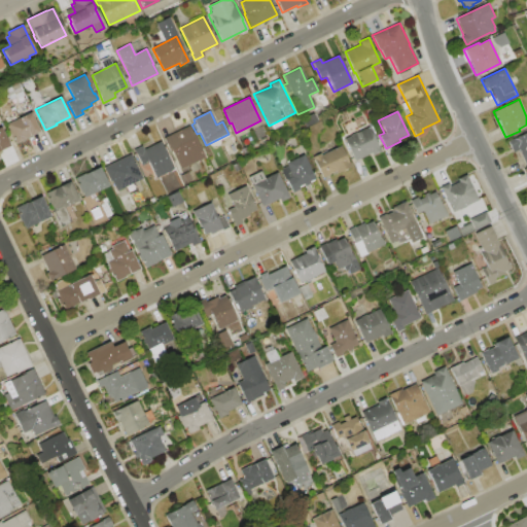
[(6,124),(30,112),(39,131),(26,138),(26,139),(16,144),(6,124)]
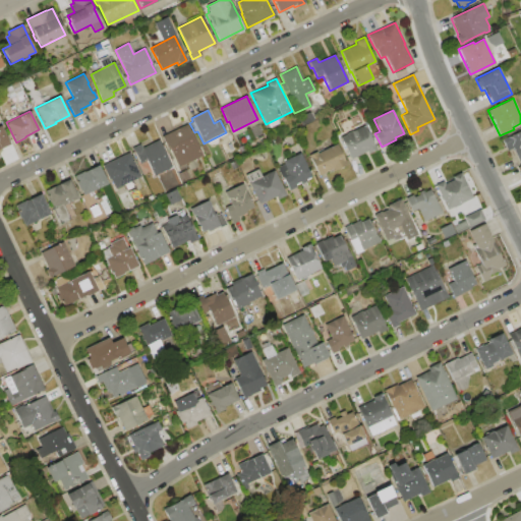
[(309,112),(313,121),(302,126),(298,117),(309,112)]
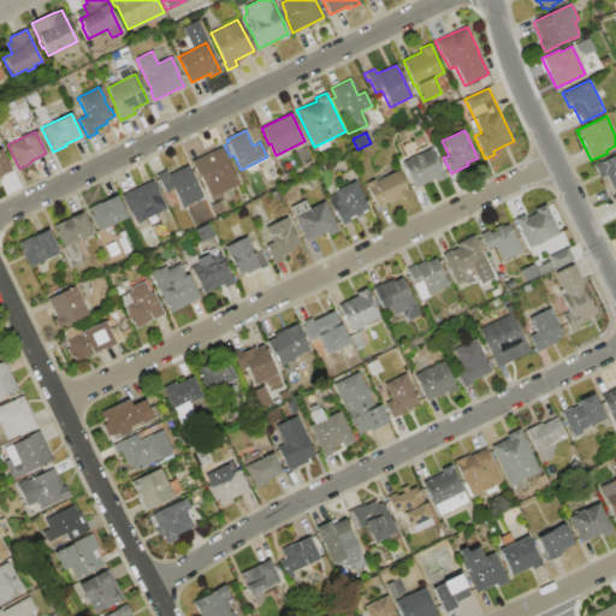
[(191,161),(221,147),(226,157),(225,157),(238,183),(209,196),(197,171),(196,172),(191,161)]
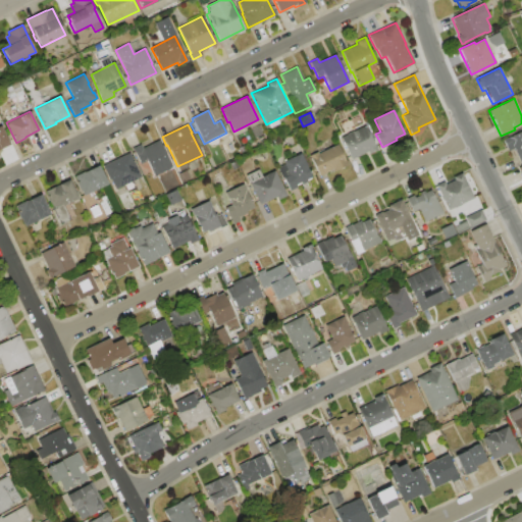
[(0,125),(9,144),(0,148),(0,125)]
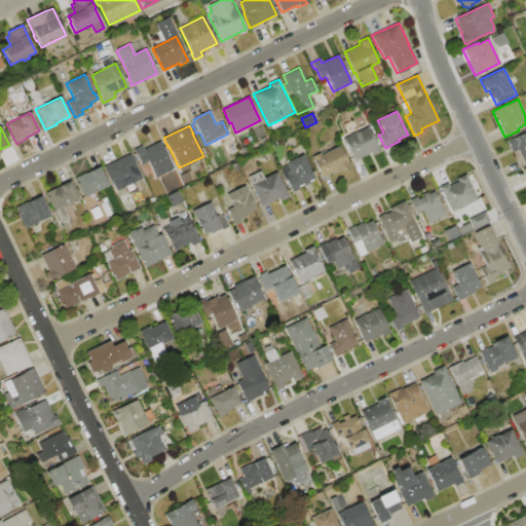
[(343,138),(369,126),(380,151),(372,155),(371,152),(353,160),(343,138)]
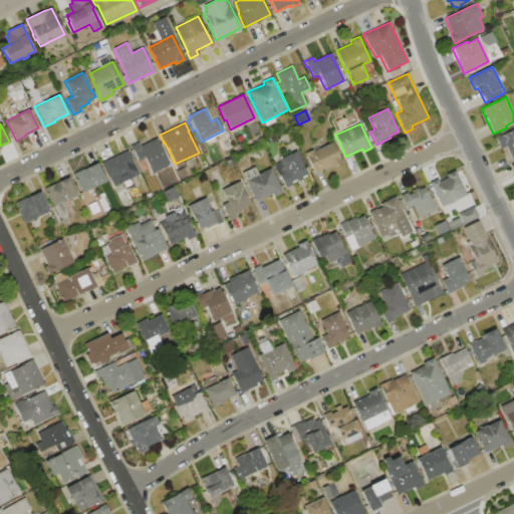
[(495,138),(513,129),(513,161),(512,162),(506,146),(500,149),(495,138)]
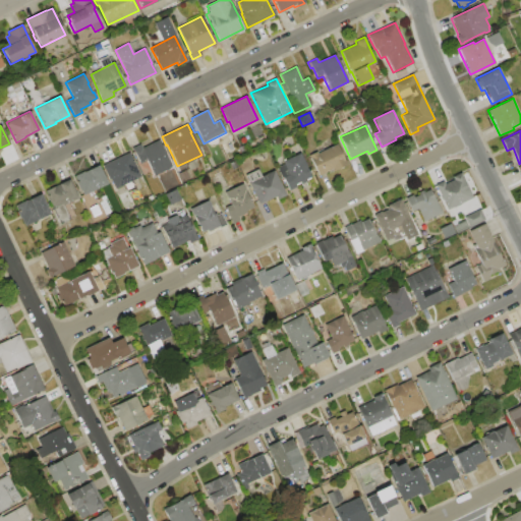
[(132,148),(140,145),(141,148),(158,140),(170,167),(153,175),(146,161),(139,164),(132,148)]
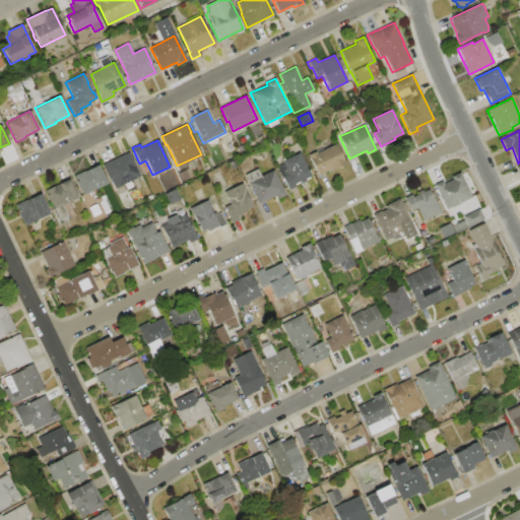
[(335,143),(346,164),(331,172),(330,169),(319,175),(308,154),(316,150),(317,152),(335,143)]
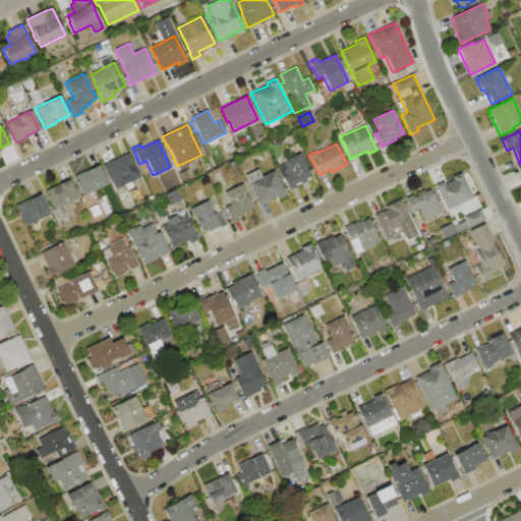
[(102,165),(128,153),(139,177),(114,189),(102,165)]
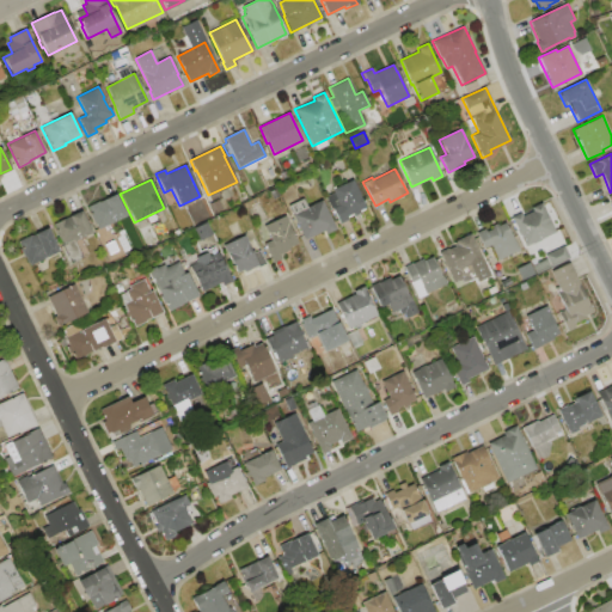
[(353,179),(360,196),(359,197),(365,208),(357,212),(359,214),(354,216),(353,213),(346,216),(347,220),(340,224),(332,208),(331,209),(325,197),(334,193),(331,190),(353,179)]
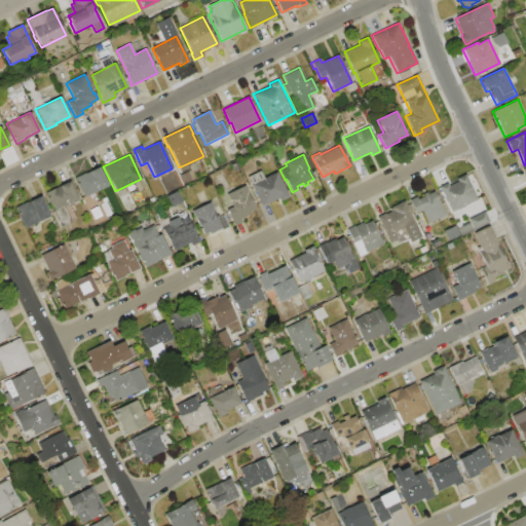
[(99,167),(108,186),(83,197),(77,184),(78,183),(75,178),(85,174),(85,175),(99,167)]
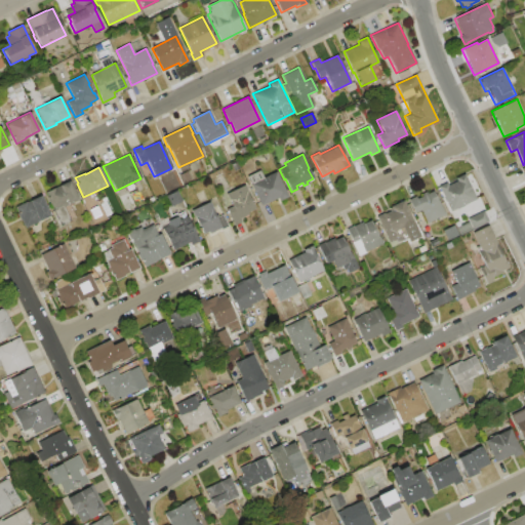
[(276,171),(287,196),(280,200),(279,198),(260,206),(250,184),(276,171)]
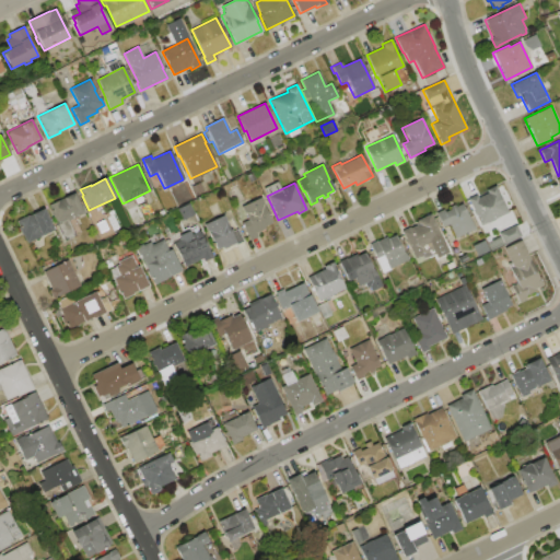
[(467,198),(477,194),(478,198),(488,194),(486,189),(494,186),(508,212),(496,218),(496,219),(487,223),(486,222),(480,225),(467,198)]
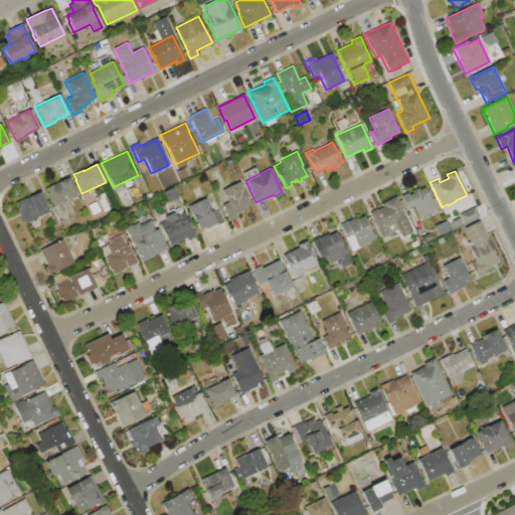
[(45,188),(67,177),(77,196),(63,202),(62,201),(53,206),(51,201),(50,202),(46,194),(47,193),(45,188)]
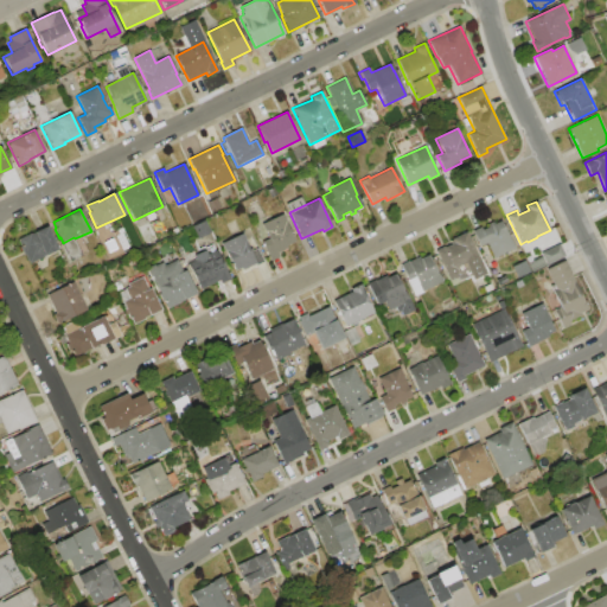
[(281,213),(294,241),(286,244),(287,248),(278,253),(280,257),(272,261),(262,241),(268,238),(261,223),(281,213)]
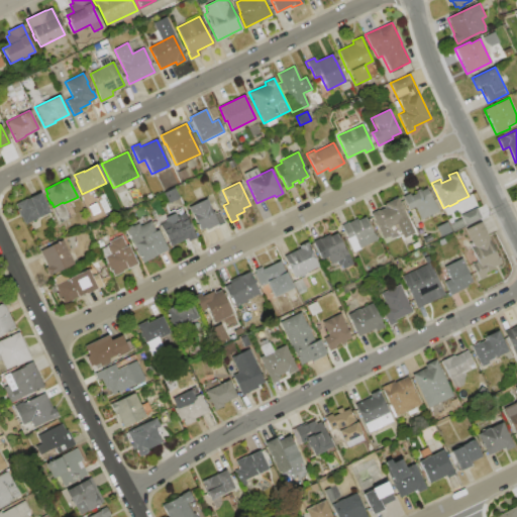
[(163,193),(174,187),(179,197),(168,203),(163,193)]
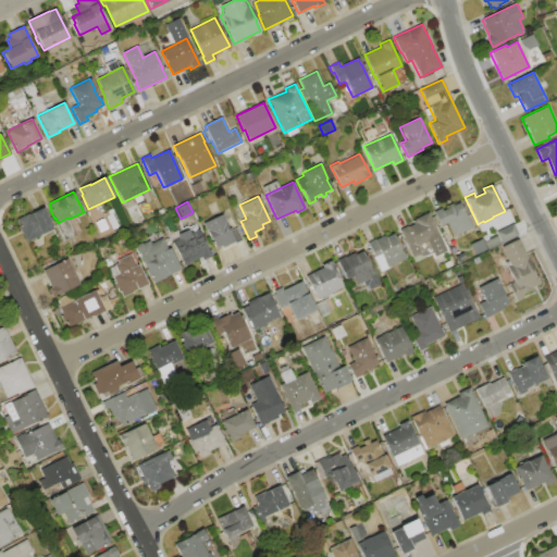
[(434,211),(441,208),(443,210),(448,208),(447,206),(452,203),(453,206),(459,202),(463,212),(465,211),(472,226),(453,236),(446,223),(441,225),(434,211)]
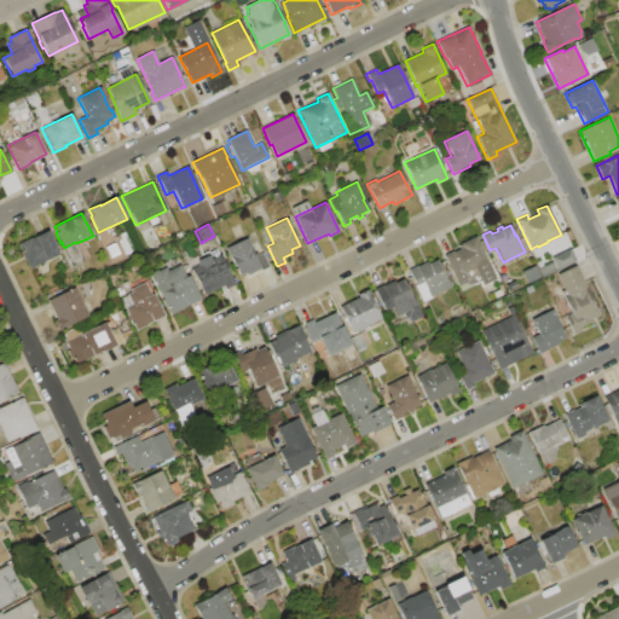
[(47,231),(58,254),(30,268),(25,259),(23,260),(19,252),(23,250),(19,244),(47,231)]
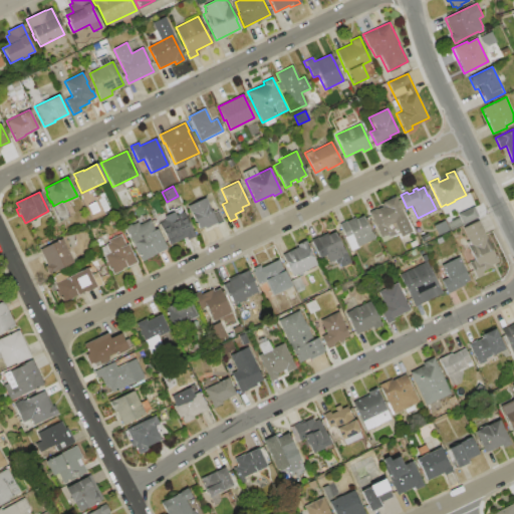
[(368,212),(375,208),(376,209),(381,207),(380,204),(383,203),(382,202),(395,196),(405,217),(386,227),(389,234),(380,238),(368,212)]
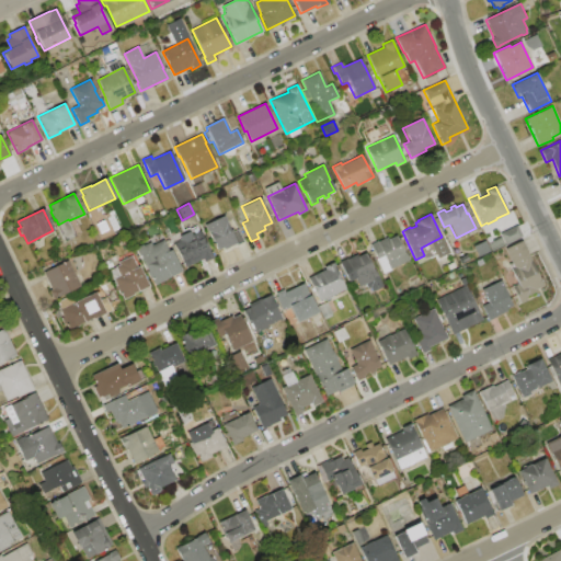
[(224,215),(229,227),(230,226),(233,231),(238,229),(243,242),(237,245),(236,243),(224,249),(222,248),(217,250),(208,232),(207,232),(204,225),(224,215)]
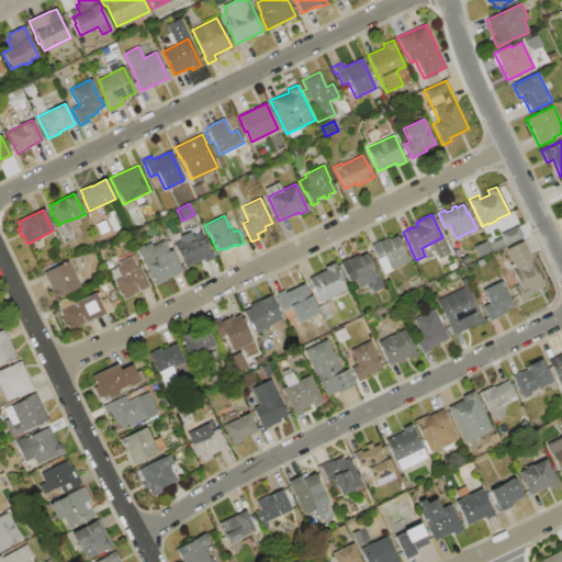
[(517,225),(523,237),(517,240),(512,240),(506,245),(501,233),(517,225)]
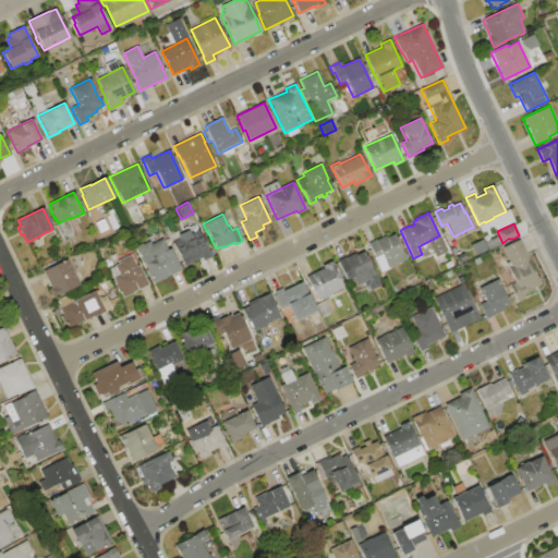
[(184,266),(172,243),(180,239),(178,235),(189,229),(191,233),(197,229),(211,257),(203,262),(201,257),(184,266)]
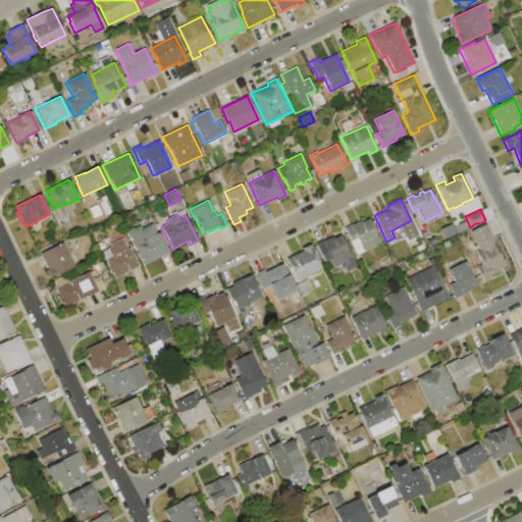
[(368,219),(370,224),(371,223),(380,242),(363,250),(357,238),(351,241),(345,227),(351,224),(352,224),(360,220),(361,222),(368,219)]
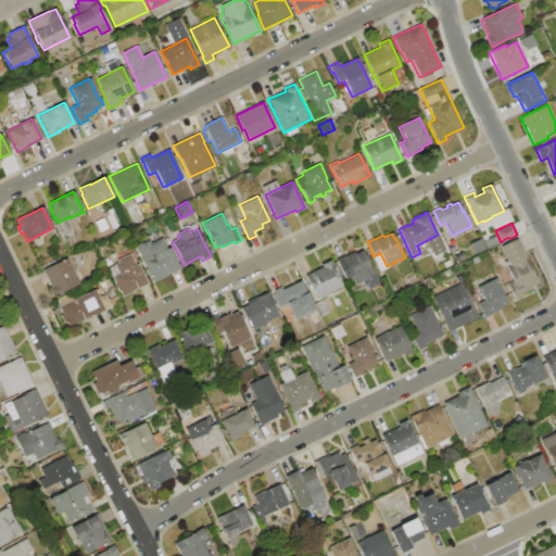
[(487,249),(481,237),(485,235),(487,237),(487,236),(488,239),(496,235),(500,242),(487,249)]
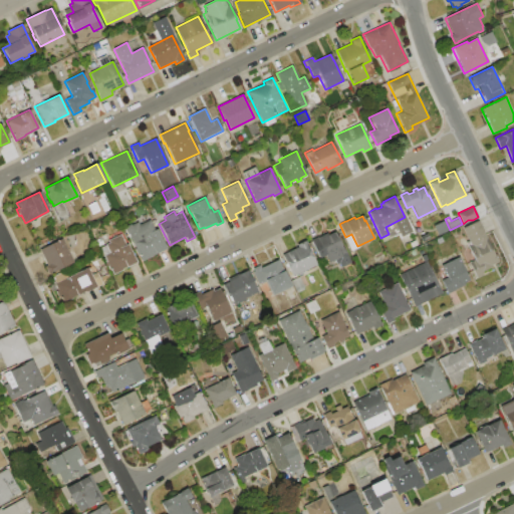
[(150,220),(155,230),(156,229),(166,249),(152,255),(153,256),(142,261),(133,242),(131,243),(126,234),(123,227),(132,223),(133,224),(139,221),(140,224),(150,220)]
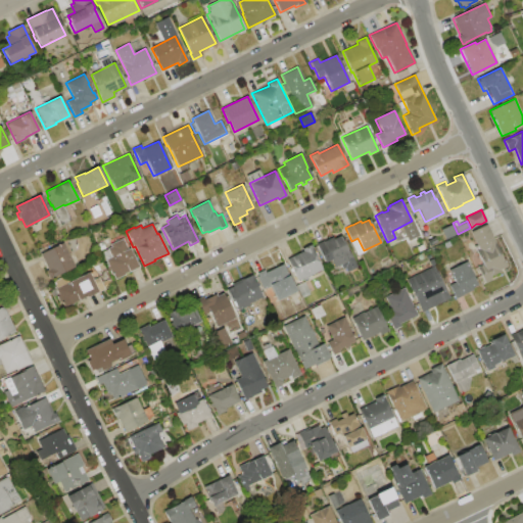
[(453,224),(456,232),(457,234),(445,239),(440,230),(453,224)]
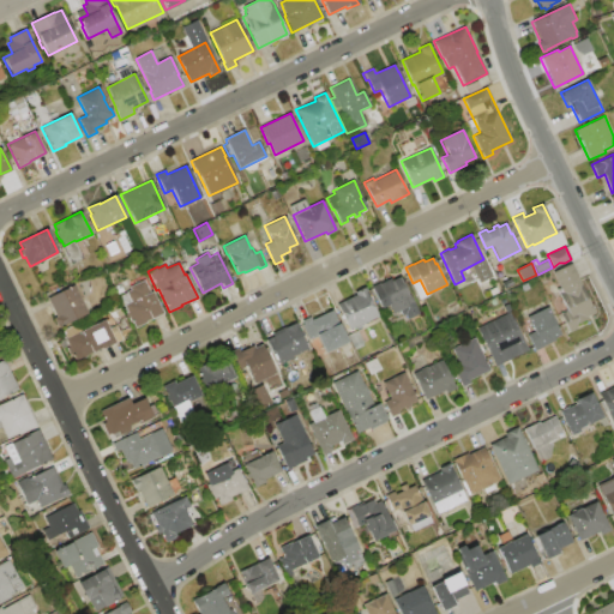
[(553,272),(572,263),(595,312),(587,317),(588,318),(575,324),(577,329),(569,332),(560,314),(566,311),(557,289),(560,288),(553,272)]
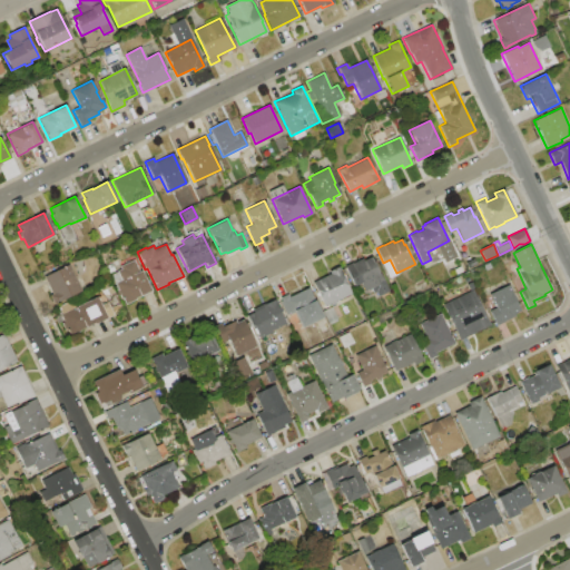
[(344,266),(352,262),(353,264),(362,258),(363,261),(371,257),(389,291),(377,296),(376,292),(369,288),(364,292),(360,284),(354,286),(344,266)]
